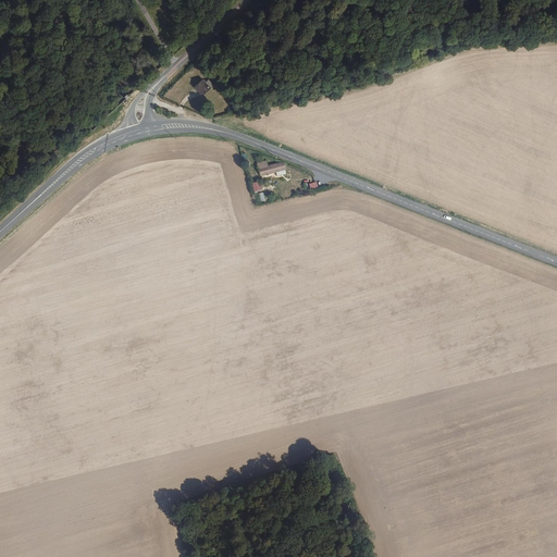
[(213,87),(203,77),(194,87),(202,96),(213,87)]
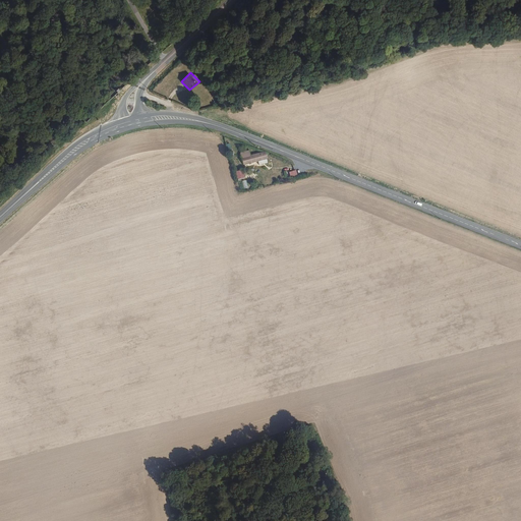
[(224,124),(223,128),(238,133),(240,130),(224,124)]
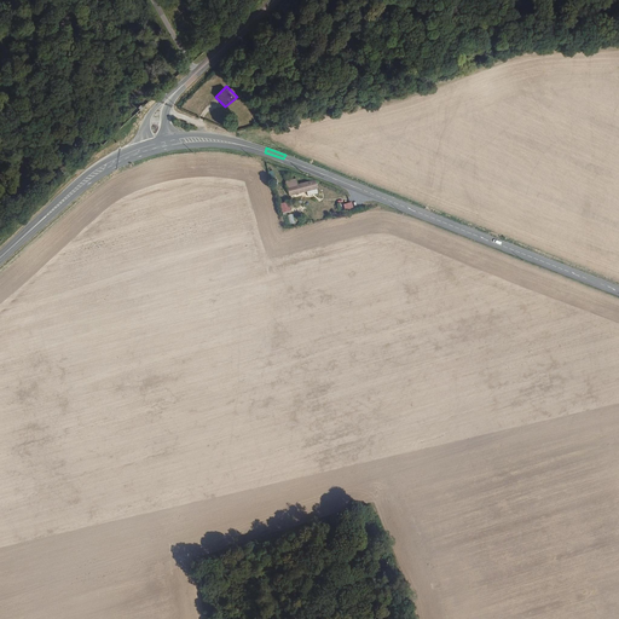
[(310,196),(319,194),(316,180),(298,185),(296,179),(287,181),(290,197),(308,192),(310,196)]
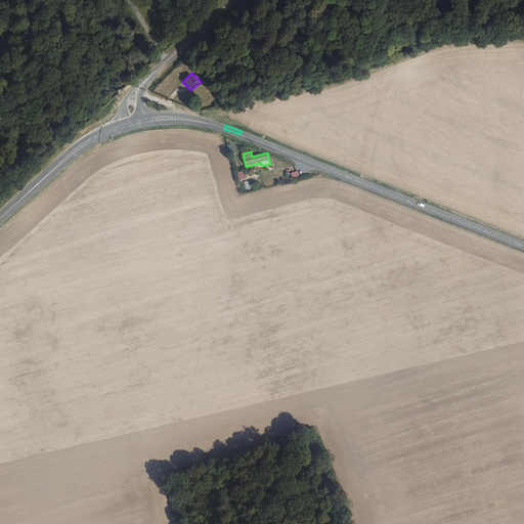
[(247,180),(245,172),(238,174),(241,181),(247,180)]
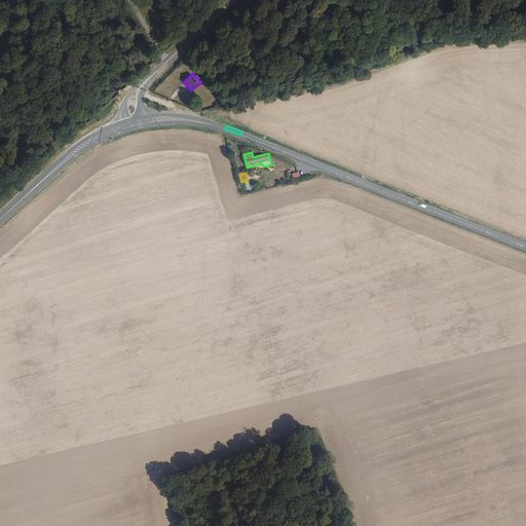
[(300,179),(298,173),(292,175),(294,181),(300,179)]
